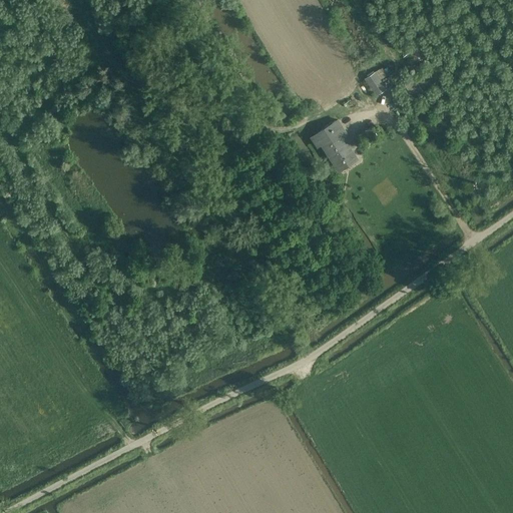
[(386,89),(381,80),(375,71),(365,78),(376,95),(386,89)]
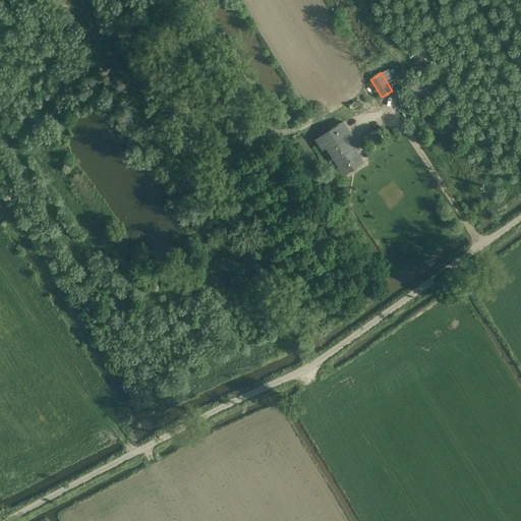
[(361,161),(338,125),(315,139),(322,149),(327,145),(345,172),(361,161)]
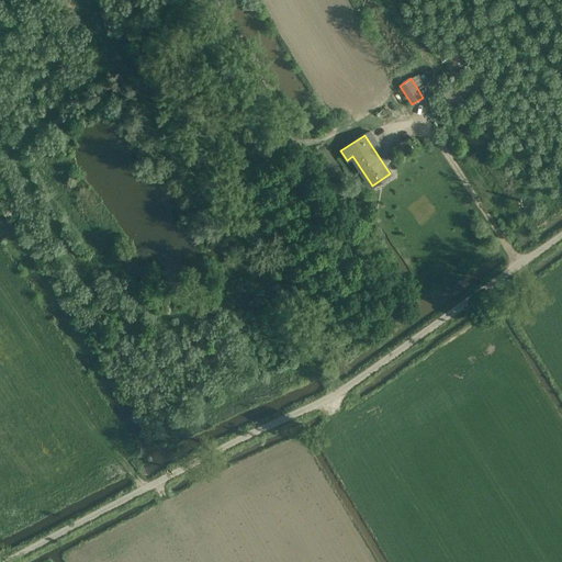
[(359,221),(351,226),(358,235),(364,229),(359,221)]
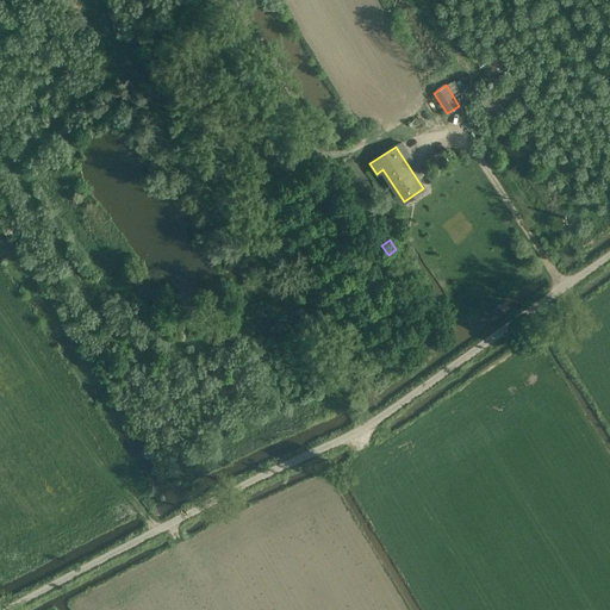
[(372,253),(377,260),(384,255),(383,253),(379,248),(372,253)]
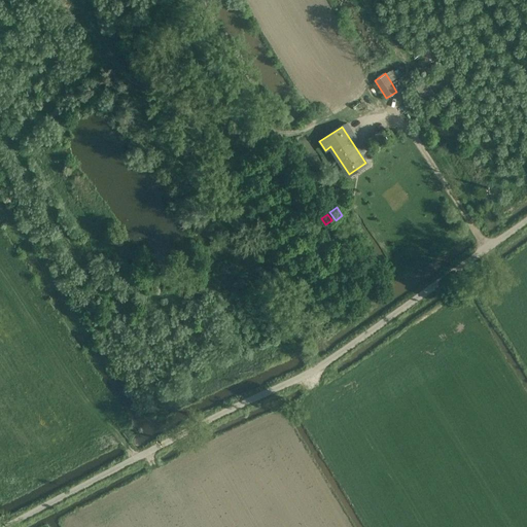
[(352,227),(346,217),(345,216),(340,219),(347,231),(352,227)]
